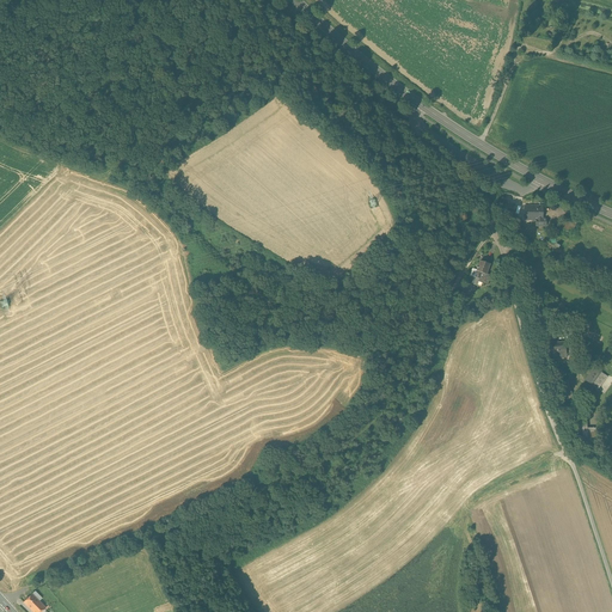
[(513,206),(503,203),(501,210),(512,213),(513,206)]
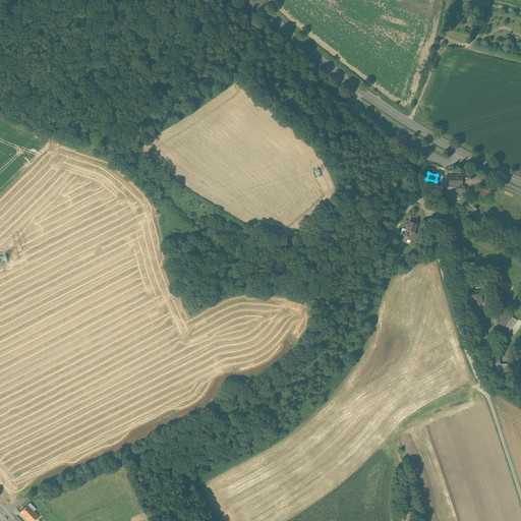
[(462,175),(447,174),(447,187),(457,187),(457,192),(465,192),(465,186),(462,186),(462,175)]
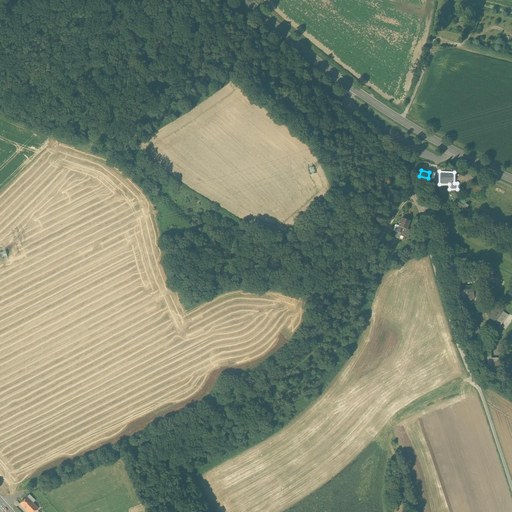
[(410,221),(402,218),(400,222),(399,222),(399,223),(399,224),(400,224),(399,226),(396,225),(394,230),(397,231),(401,233),(400,235),(408,238),(411,230),(407,229),(410,221)]
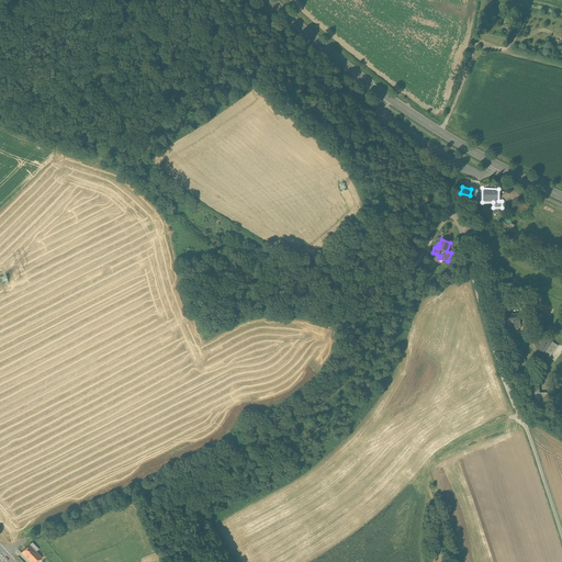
[(519,314),(507,315),(507,323),(508,328),(520,327),(520,323),(519,314)]
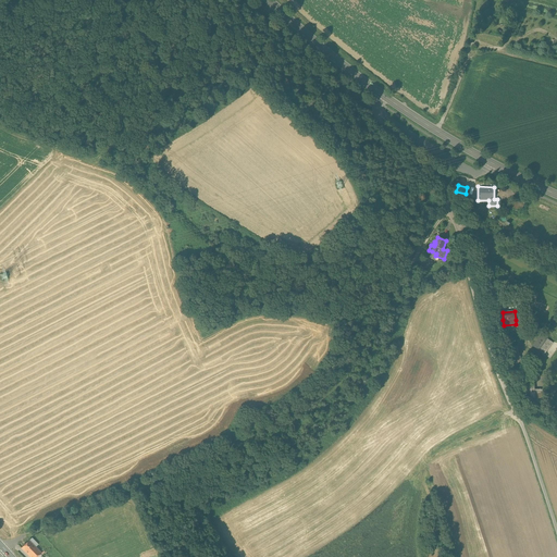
[(553,343),(541,334),(533,346),(544,354),(553,343)]
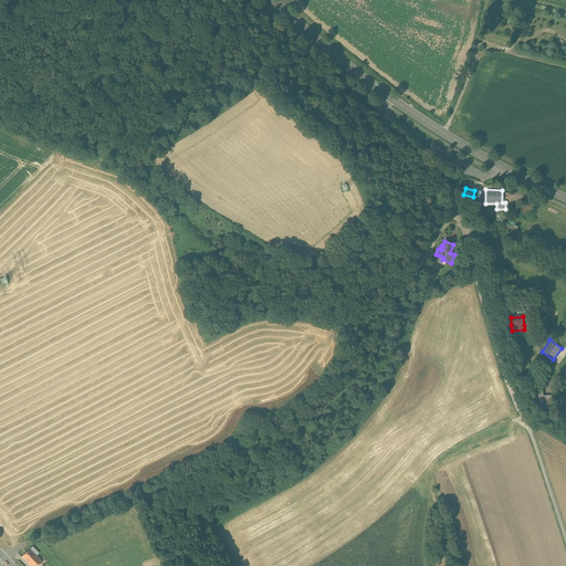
[(514,353),(519,369),(530,366),(525,349),(514,353)]
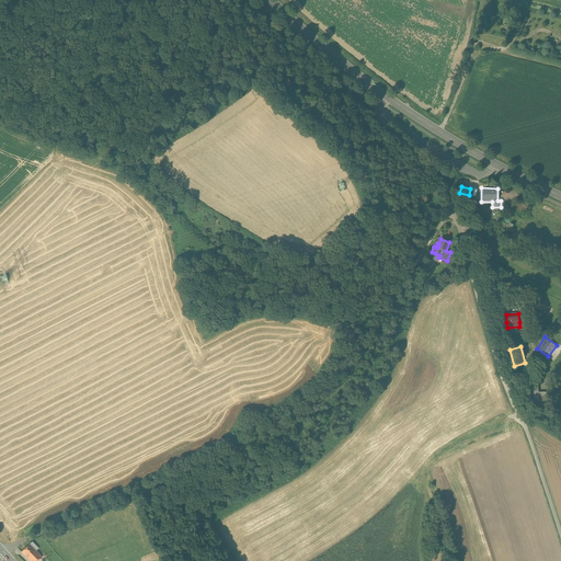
[(539,397),(539,392),(537,380),(523,382),(525,399),(535,398),(539,397)]
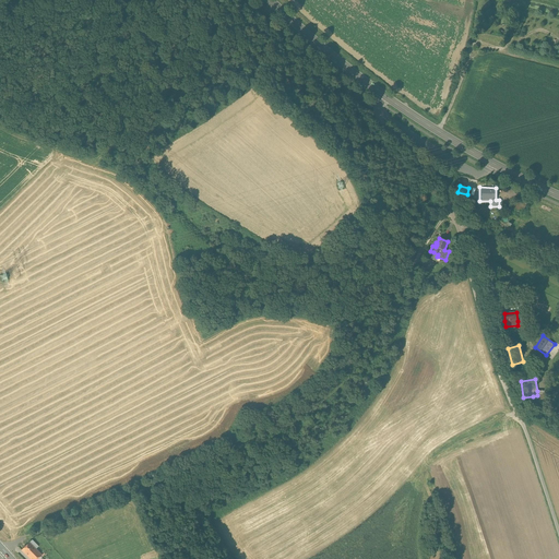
[(32,540),(30,543),(36,549),(38,547),(32,540)]
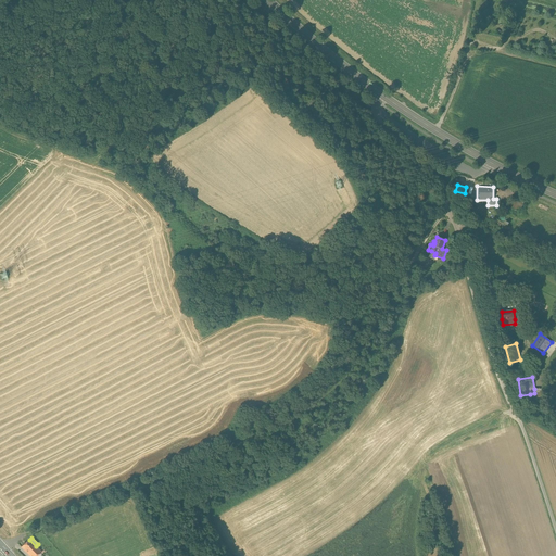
[(36,546),(29,540),(22,547),(29,555),(37,555),(41,552),(36,546)]
